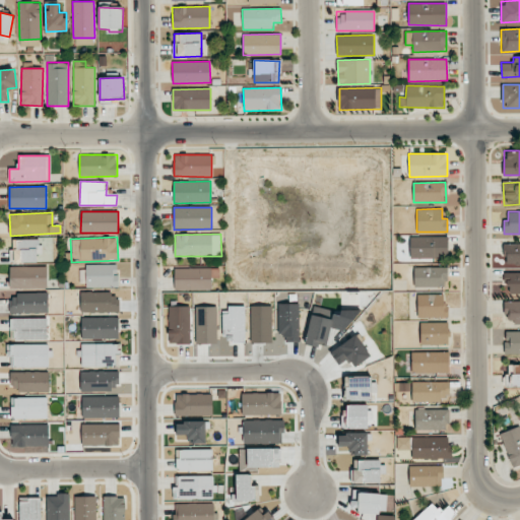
[(410,258),(448,258),(448,237),(410,237),(410,258)]
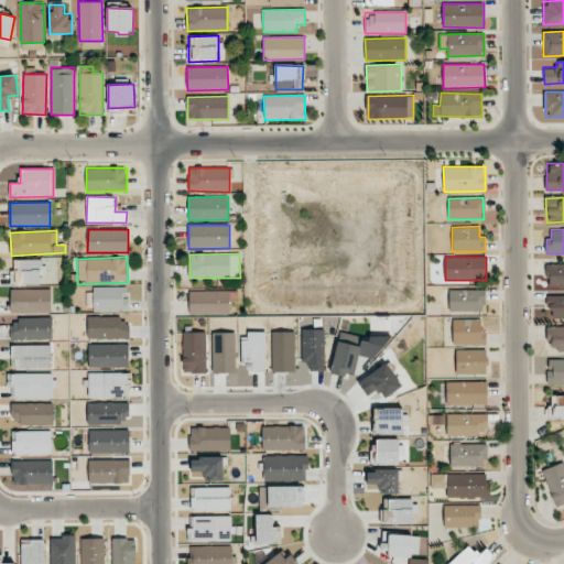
[(12,284),(41,285),(42,260),(13,260),(12,284)]
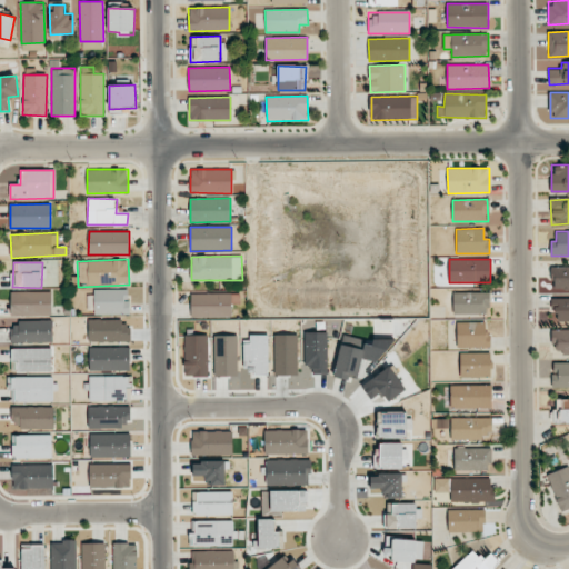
[(568,266),(552,267),(552,290),(568,289),(568,266)]
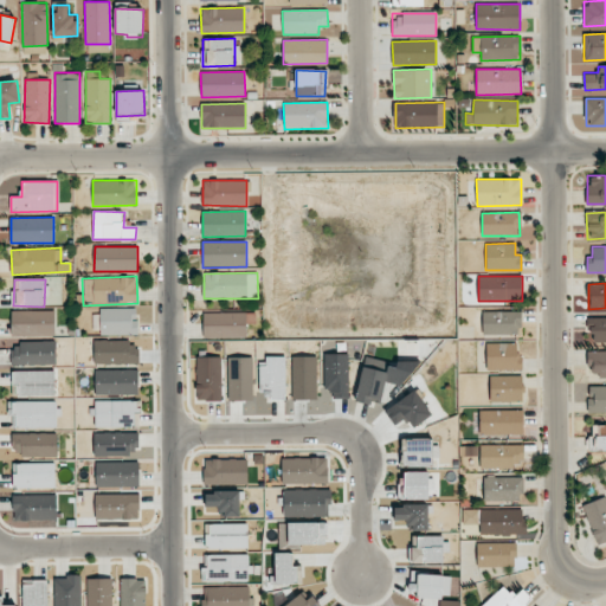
[(137,308),(100,309),(101,335),(137,334),(137,308)]
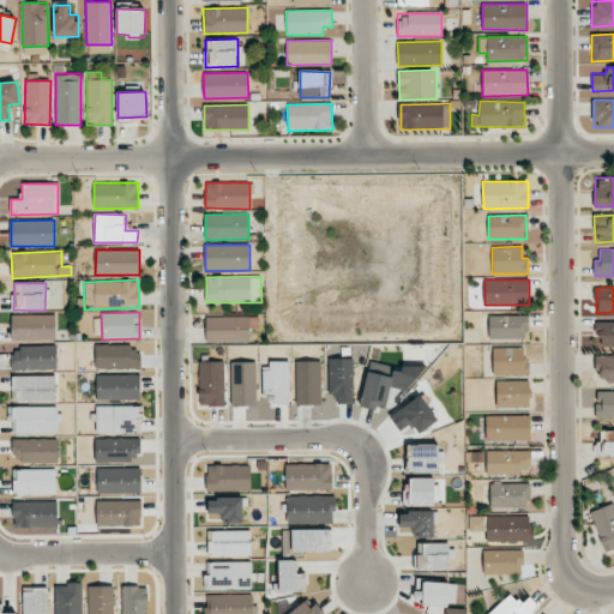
[(56,315),(12,315),(12,341),(56,341),(56,315)]
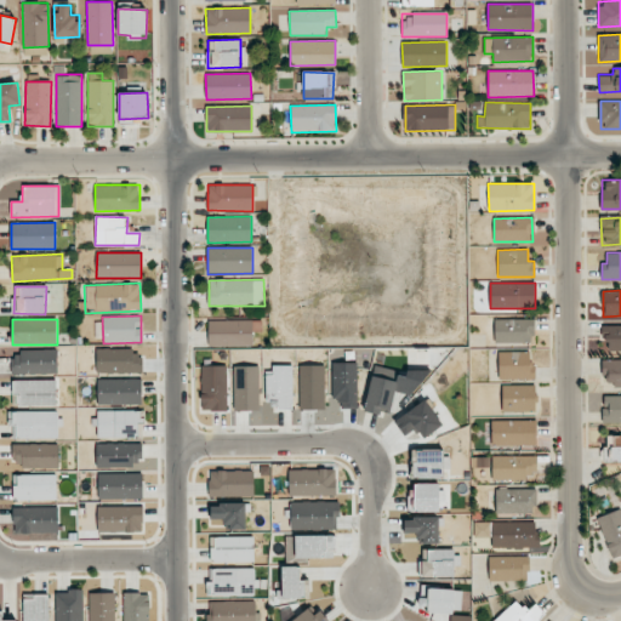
[(534,319),(494,319),(494,343),(534,343),(534,319)]
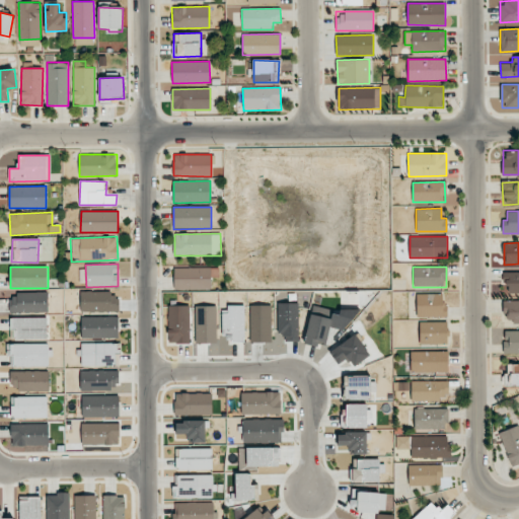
[(211,289),(211,278),(219,278),(219,268),(173,268),(173,289),(211,289)]
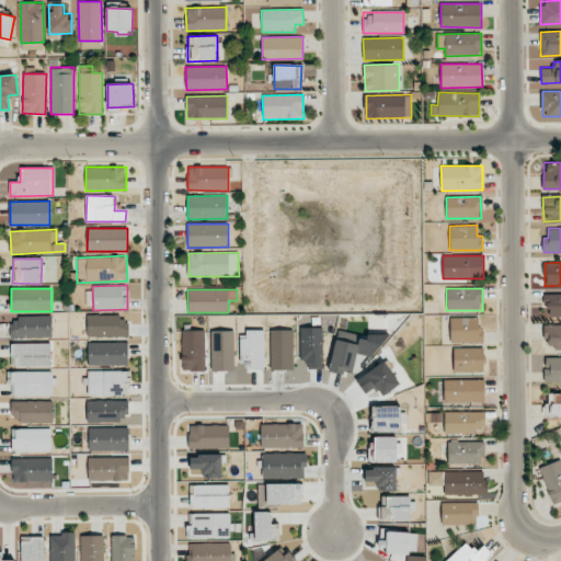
[(560,294),(547,295),(548,317),(560,316),(560,294)]
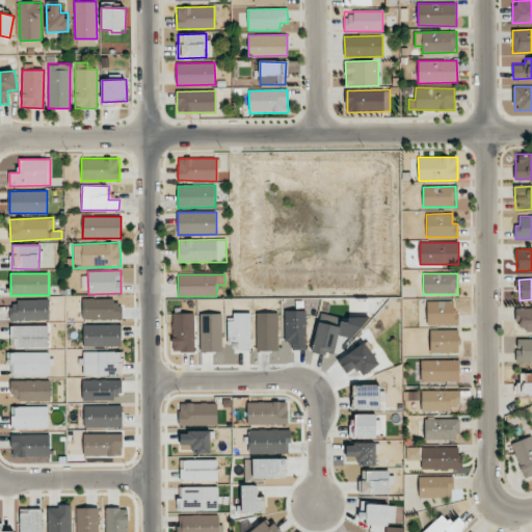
[(9,321),(50,320),(49,300),(9,301),(9,321)]
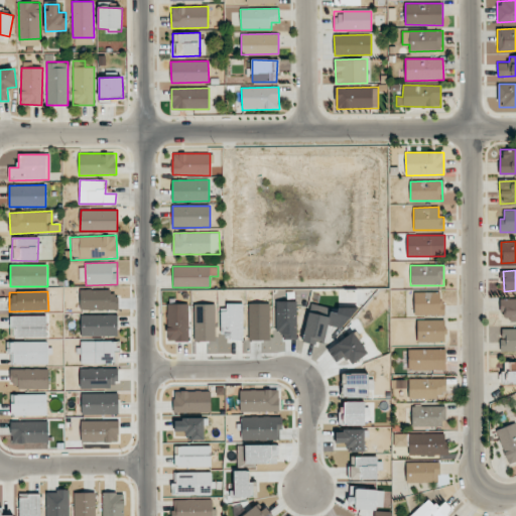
[(414,314),(444,315),(444,302),(440,302),(440,292),(414,292),(414,314)]
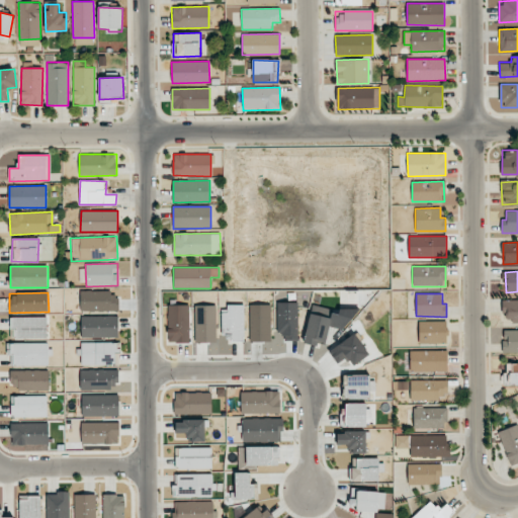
[(517,299),(502,300),(502,312),(509,312),(510,324),(517,323),(517,299)]
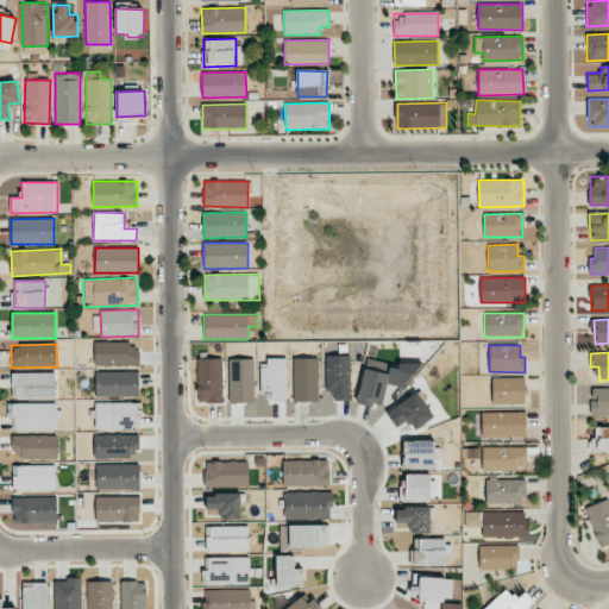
[(350,400),(351,356),(326,356),(325,391),(334,391),(334,400),(350,400)]
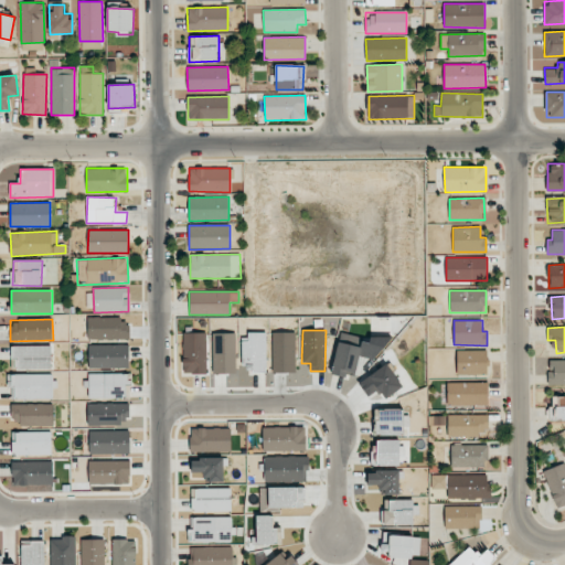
[(205,332),(182,333),(183,374),(206,373),(205,332)]
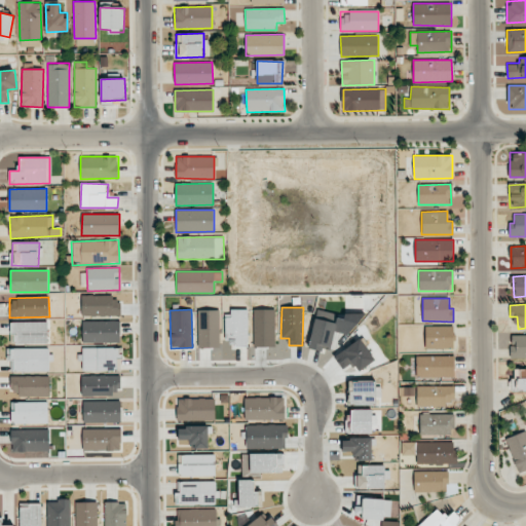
[(248,309),(231,309),(231,318),(225,318),(225,337),(235,337),(235,346),(249,345),(248,309)]
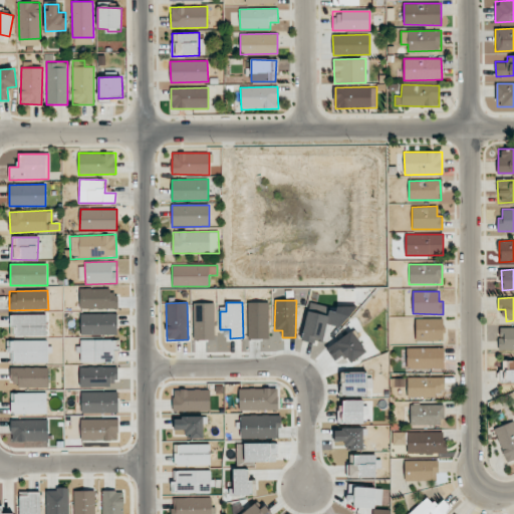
[(268,302),(247,302),(248,339),(269,338),(268,302)]
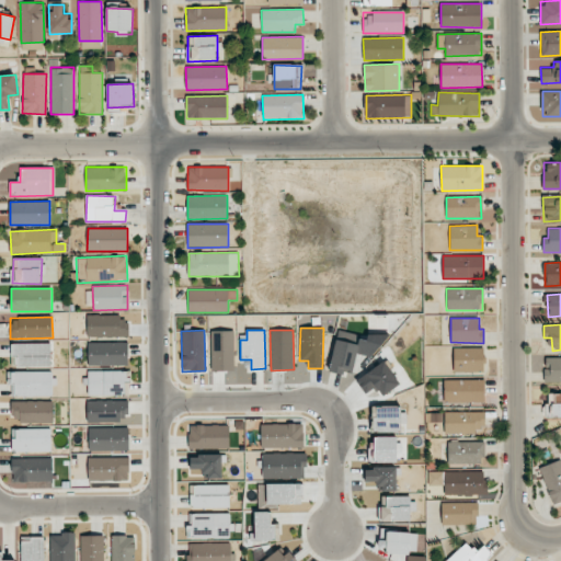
[(210,331),(212,370),(235,370),(233,331),(210,331)]
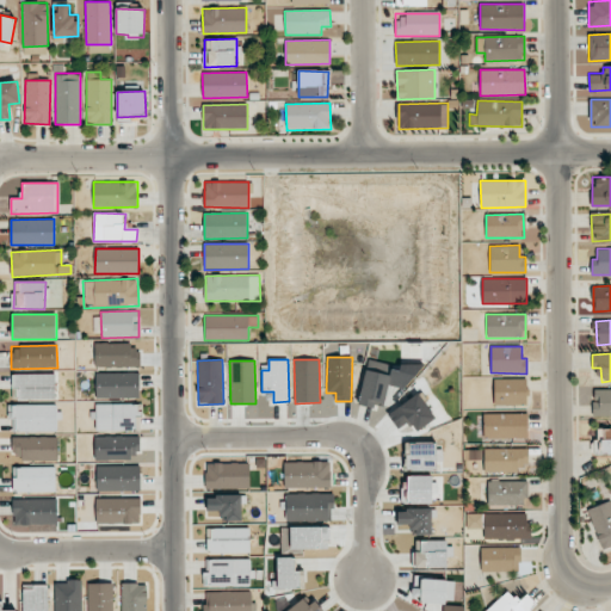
[(384,408),(390,375),(364,370),(359,405),(384,408)]
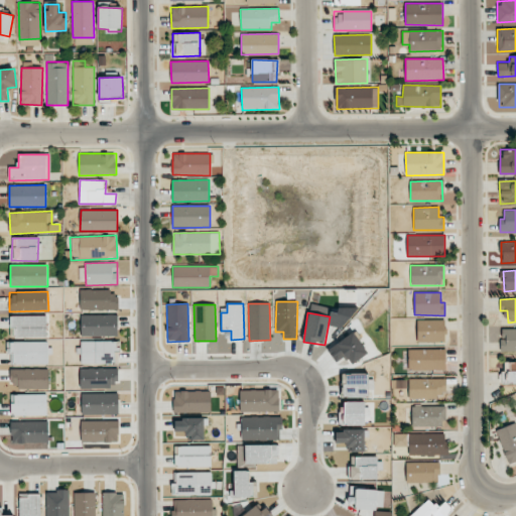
[(46,315),(11,316),(11,329),(14,329),(15,337),(46,337),(46,315)]
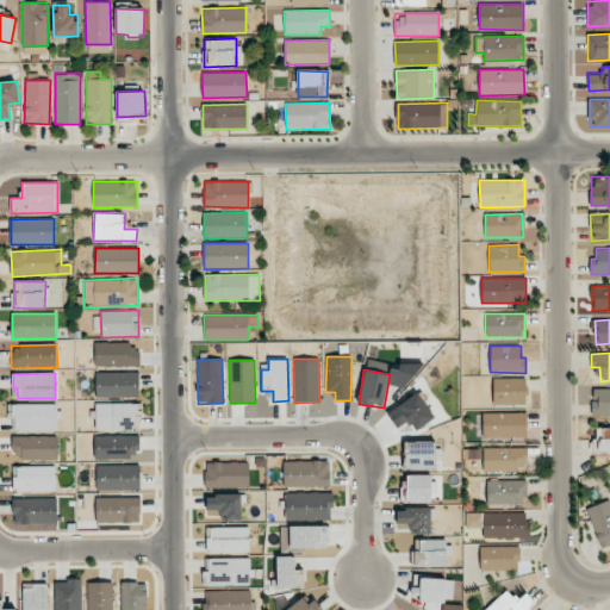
[(139,398),(139,373),(95,373),(95,398),(139,398)]
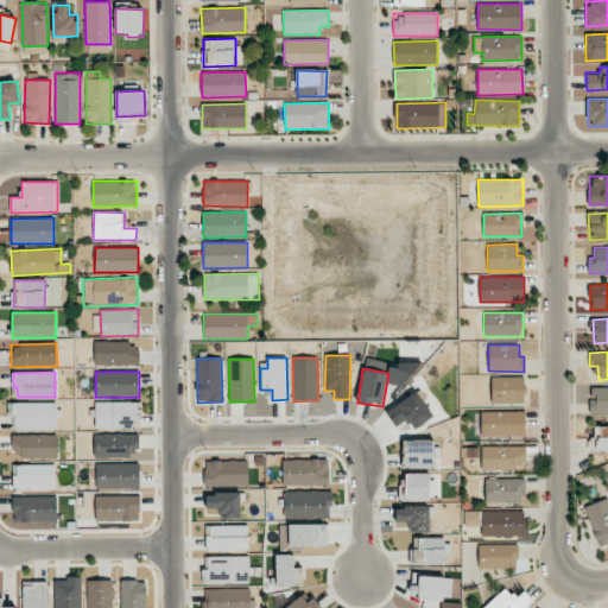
[(524,377),(492,378),(492,404),(525,403),(524,377)]
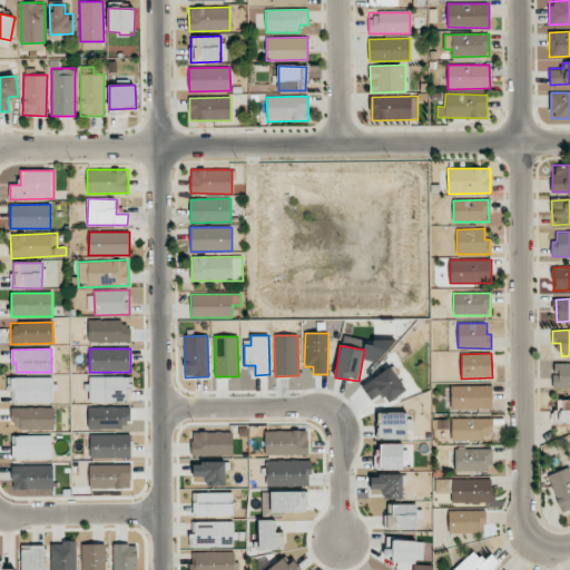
[(553,389),(569,387),(569,363),(553,364),(553,389)]
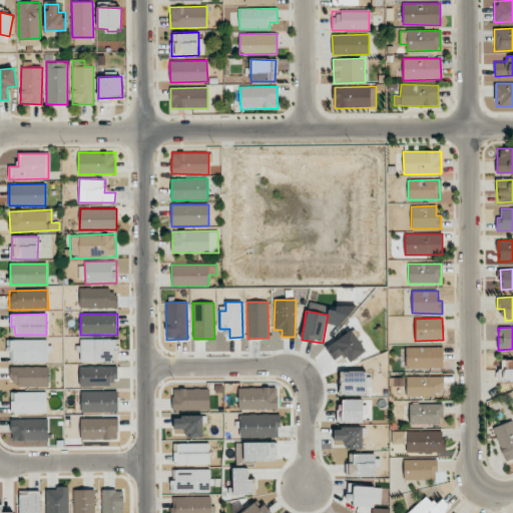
[(80,362),(113,362),(112,348),(119,348),(118,339),(80,340),(80,362)]
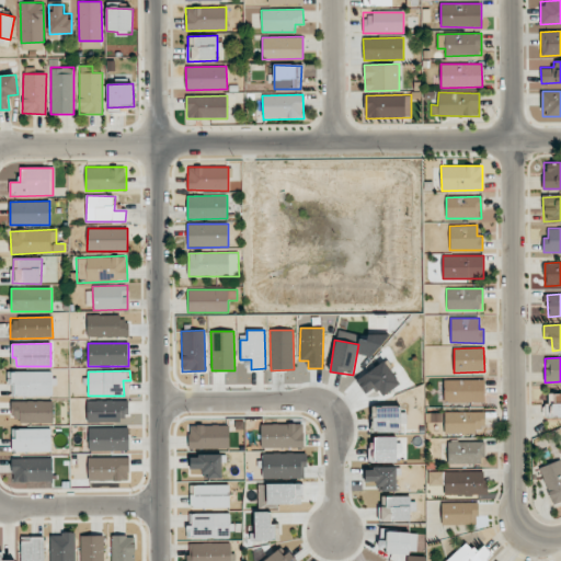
[(53,371),(12,371),(12,397),(54,396),(53,371)]
